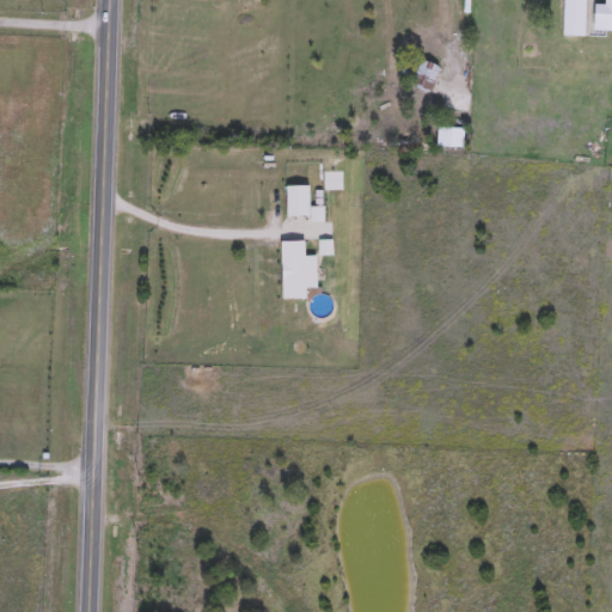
[(226,0),(226,13),(209,13),(209,0),(226,0)]
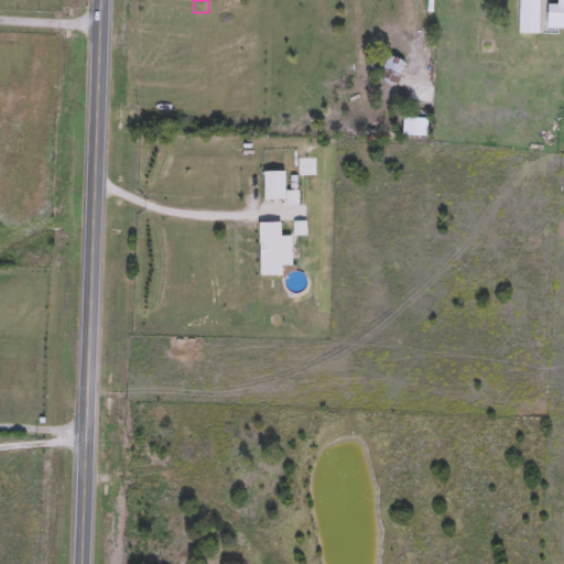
[(563,30),(549,30),(549,1),(563,1),(563,30)]
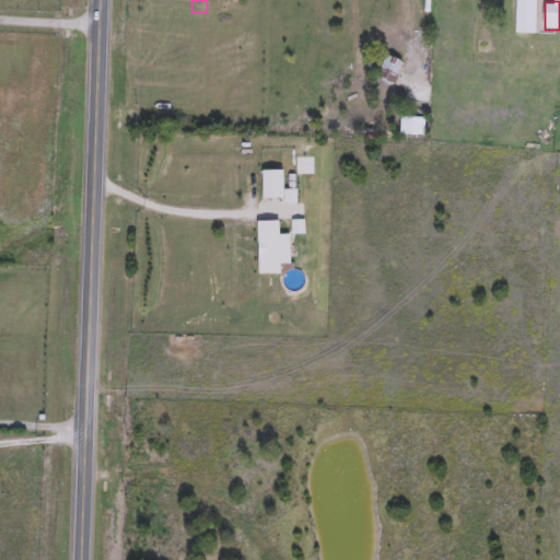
[(516,25),(516,2),(535,2),(535,25),(516,25)]
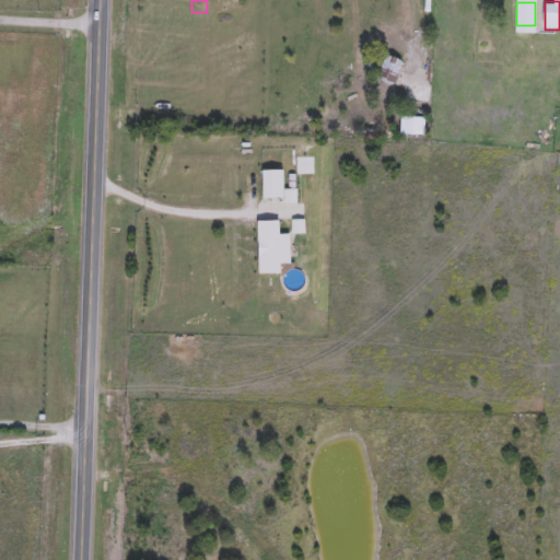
[(395,85),(377,79),(385,55),(403,61),(395,85)]
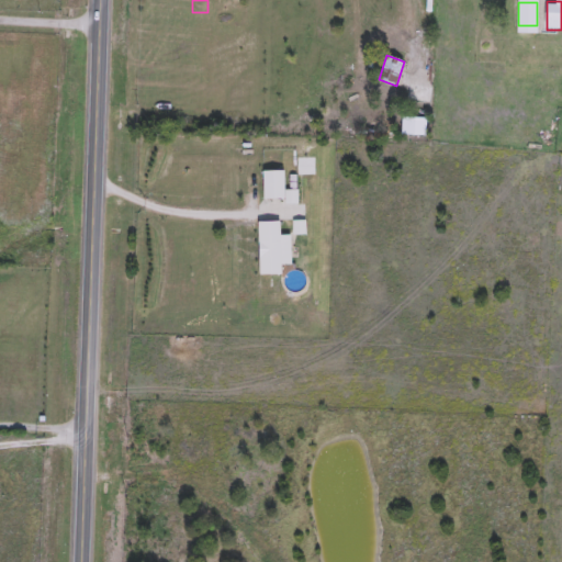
[(407,101),(409,83),(431,87),(430,104),(407,101)]
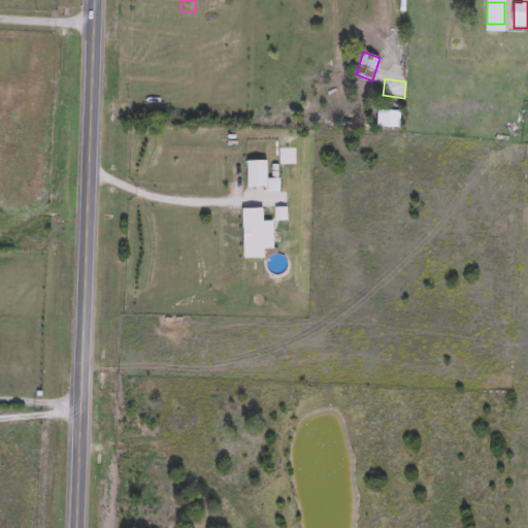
[(0,455),(0,436),(15,464),(8,468),(0,455)]
